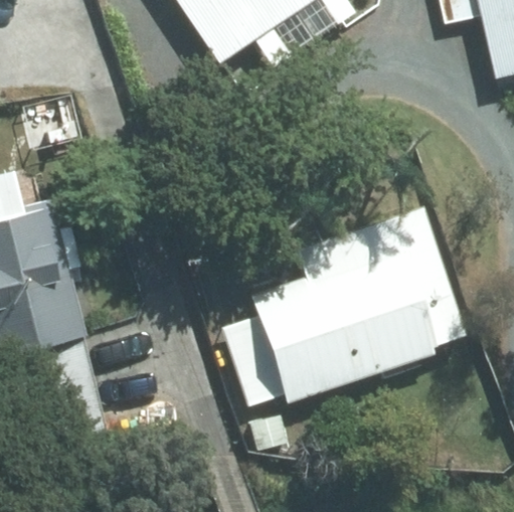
[(272,70),(313,43),(284,0),(171,0),(216,66),(252,42),(272,70)]
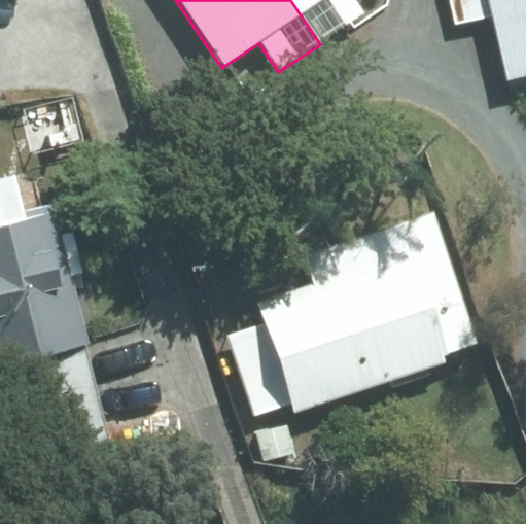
[(290,0),(320,44),(363,14),(352,0),(290,0)]
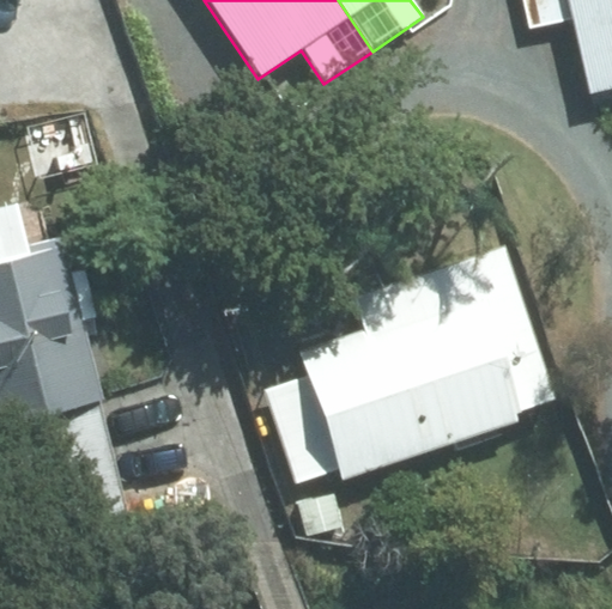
[(573,0),(592,91),(611,85),(611,0),(573,0)]
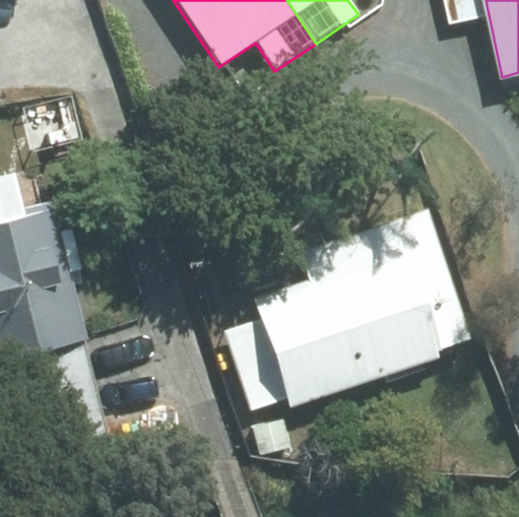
[(54,205),(0,217),(0,443),(5,466),(112,441),(54,205)]
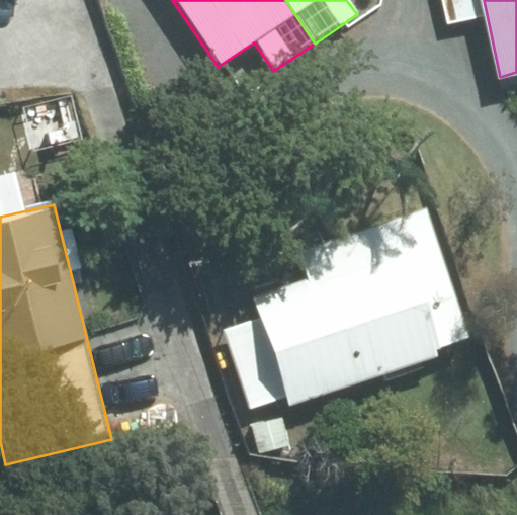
[(427,210),(299,251),(309,279),(255,296),(289,403),(439,355),(437,349),(468,339),(427,210)]
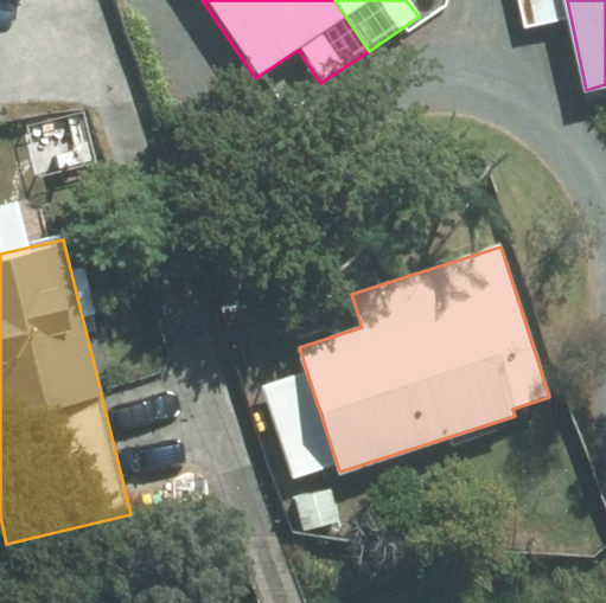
[(330,485),(295,496),(305,530),(340,520),(330,485)]
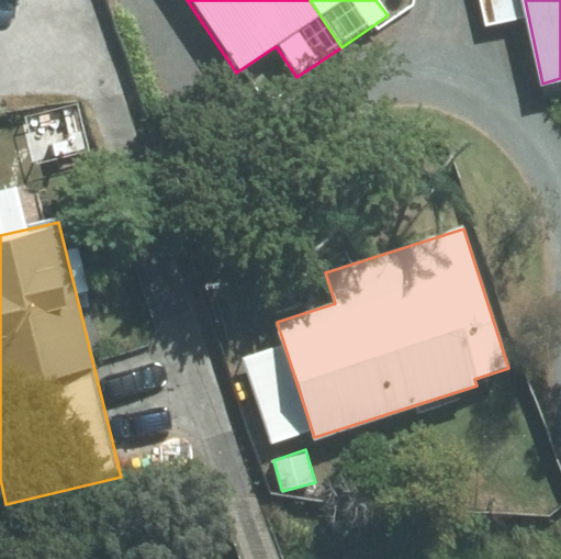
All buildings are outlined.
